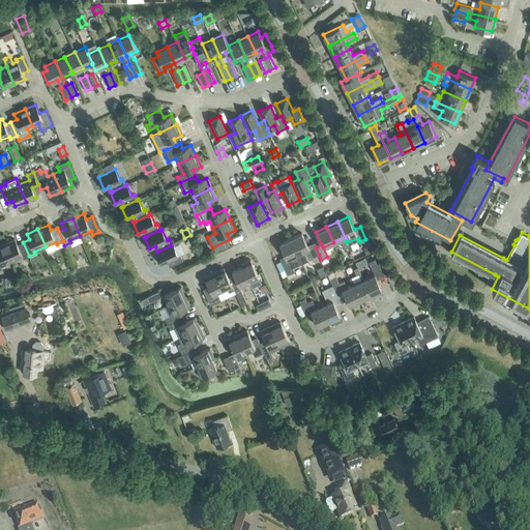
[(316,247),(314,242),(307,245),(301,233),(291,238),(302,263),(319,255),(316,247)]
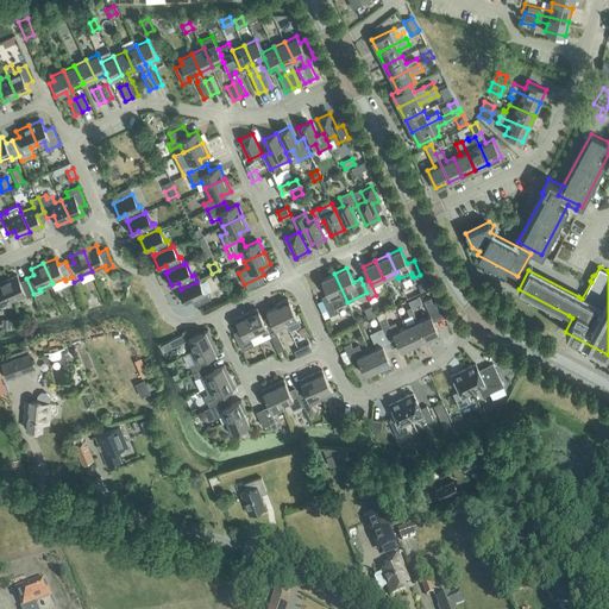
[(347,302),(334,274),(321,278),(328,294),(321,296),(330,315),(339,312),(337,307),(347,302)]
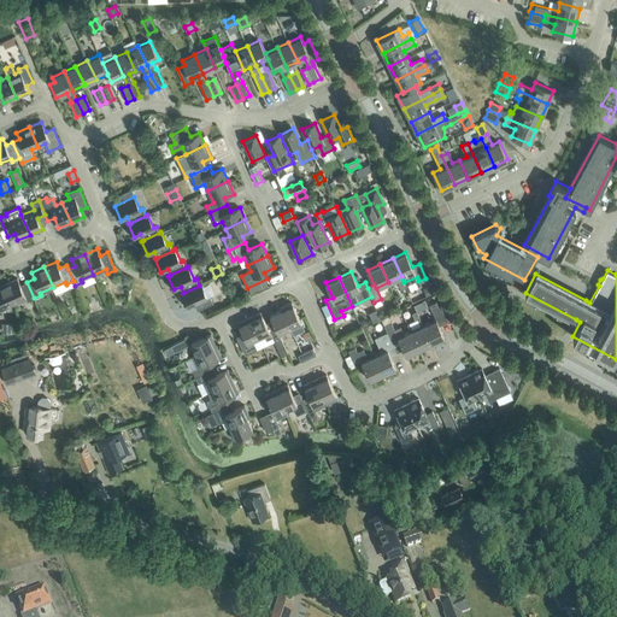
[(34,298),(27,282),(21,285),(17,278),(5,283),(13,304),(27,299),(27,301),(34,298)]
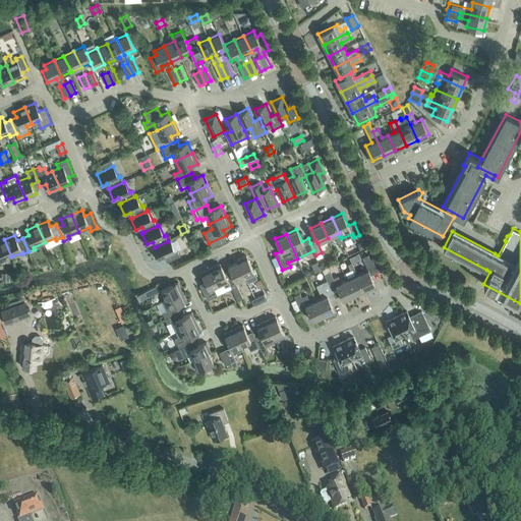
[(11,256),(4,239),(0,240),(0,264),(2,264),(1,262),(11,256)]
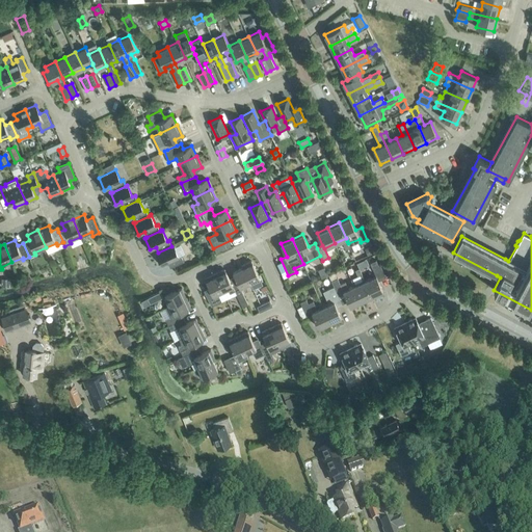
[(173,245),(171,246),(158,253),(157,253),(156,253),(162,265),(167,262),(170,267),(184,261),(181,255),(179,256),(174,244),(173,245)]
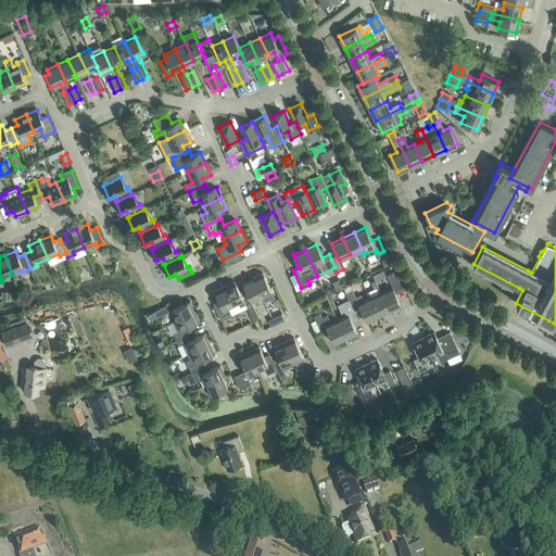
[(392,263),(389,256),(381,261),(384,267),(392,263)]
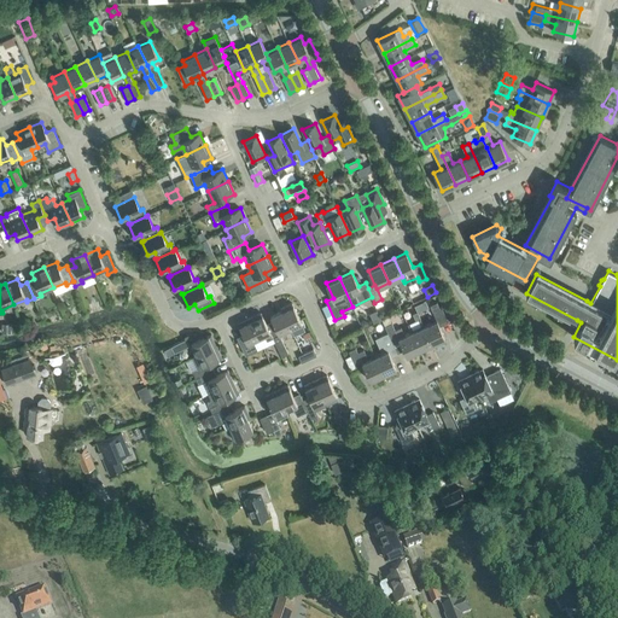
[(430,305),(437,320),(424,326),(432,344),(445,338),(438,324),(448,319),(442,305),(439,307),(437,302),(430,305)]
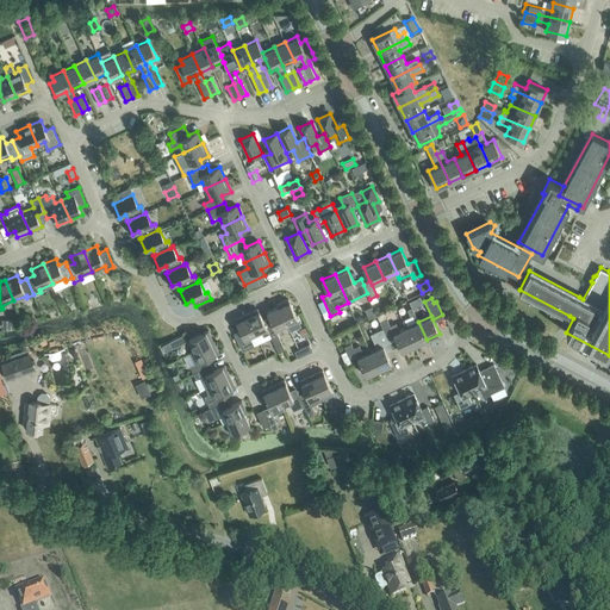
[(277,304),(278,307),(279,306),(286,323),(287,323),(298,318),(288,299),(277,304)]
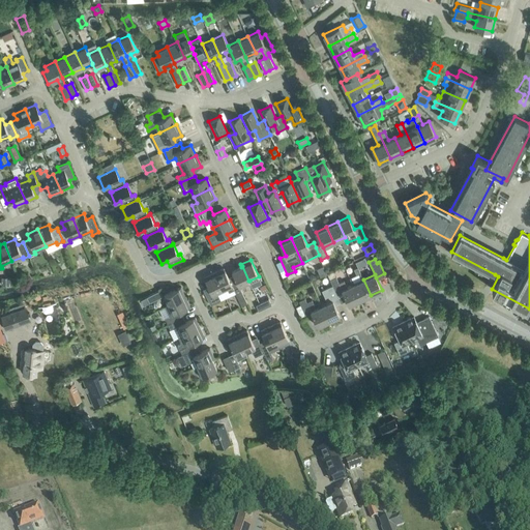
[(242,266),(241,267),(232,271),(235,277),(240,288),(251,283),(249,281),(248,281),(242,266)]
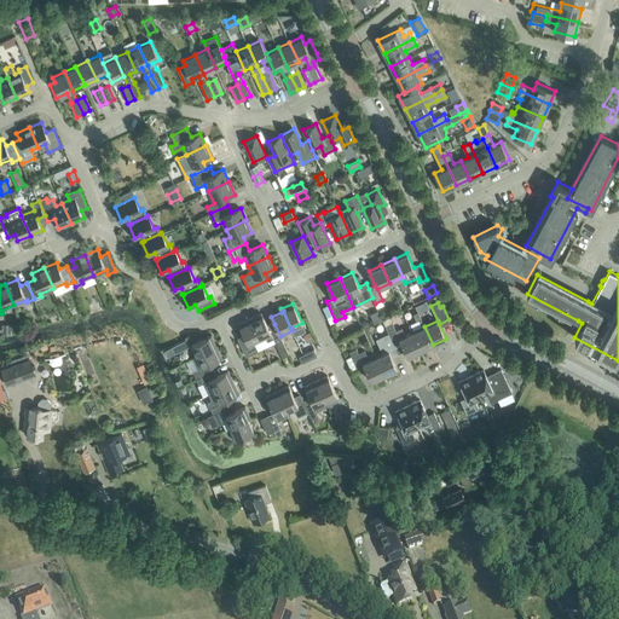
[(377,311),(370,313),(375,323),(382,319),(377,311)]
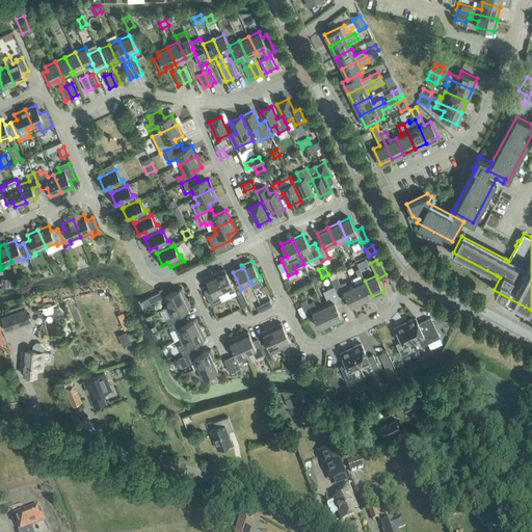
[(241,289),(236,278),(231,281),(224,268),(215,273),(222,290),(228,288),(230,293),(235,290),(236,294),(242,291),(241,289)]
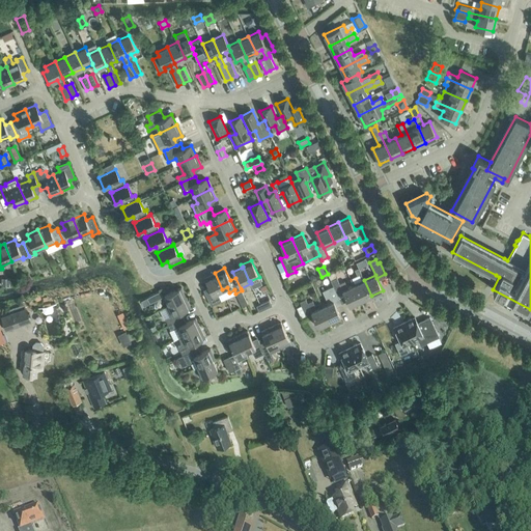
[(222,289),(215,273),(204,278),(211,289),(204,292),(211,305),(222,300),(218,291),(222,289)]
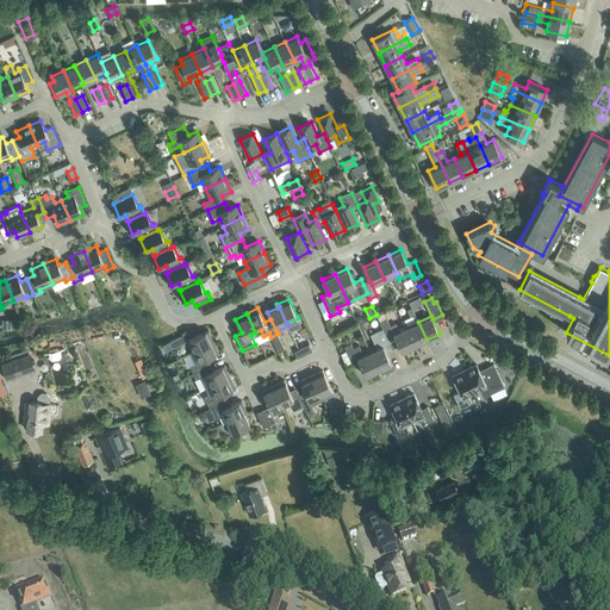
[(415,346),(406,328),(399,330),(396,323),(390,325),(387,318),(380,322),(383,328),(388,338),(394,336),(402,352),(415,346)]
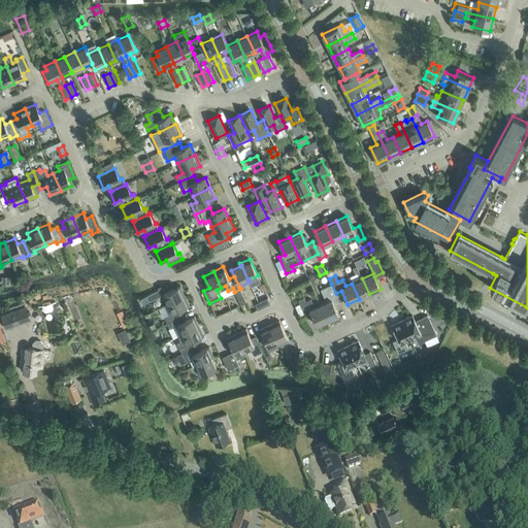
[(369,294),(362,278),(352,284),(359,299),(369,294)]
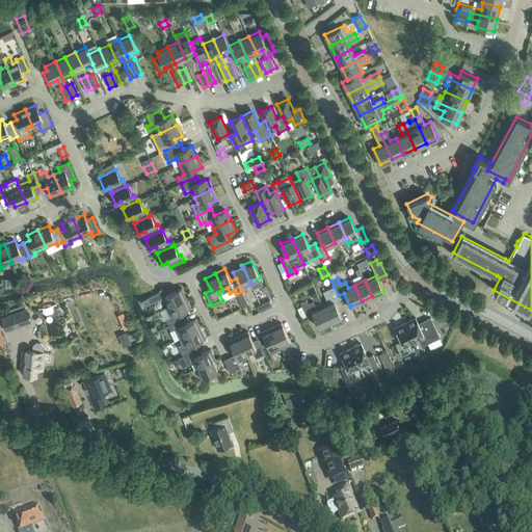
[(341,301),(339,295),(334,286),(323,291),(328,303),(323,307),(330,322),(341,317),(336,304),(341,301)]
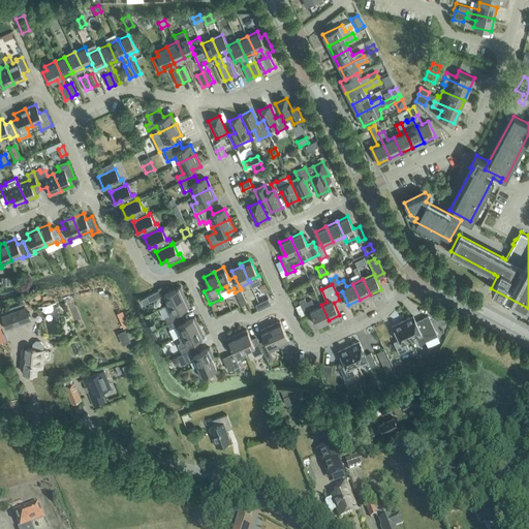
[(163,293),(168,304),(185,296),(181,286),(163,293)]
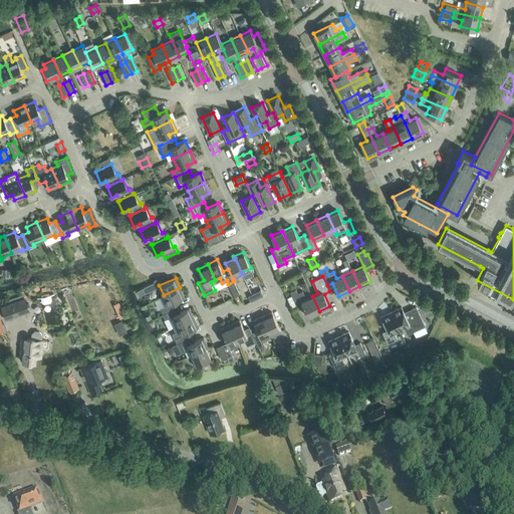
[(145,293),(158,287),(155,281),(143,287),(145,293)]
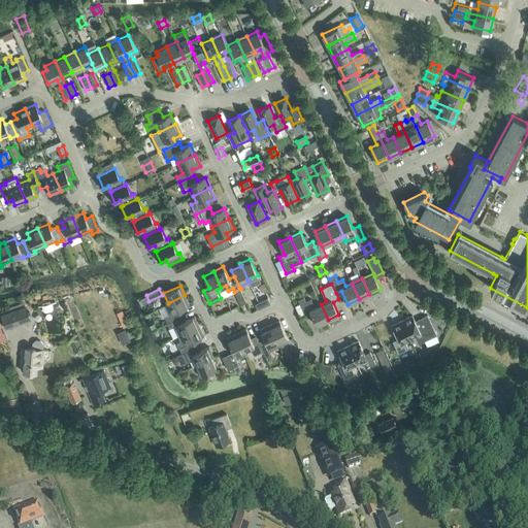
[(246,301),(240,289),(234,292),(240,304),(246,301)]
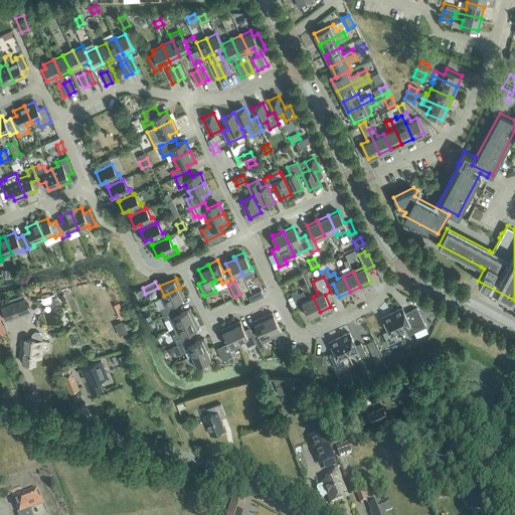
[(185,298),(180,288),(164,296),(168,305),(160,309),(163,314),(175,309),(173,303),(185,298)]
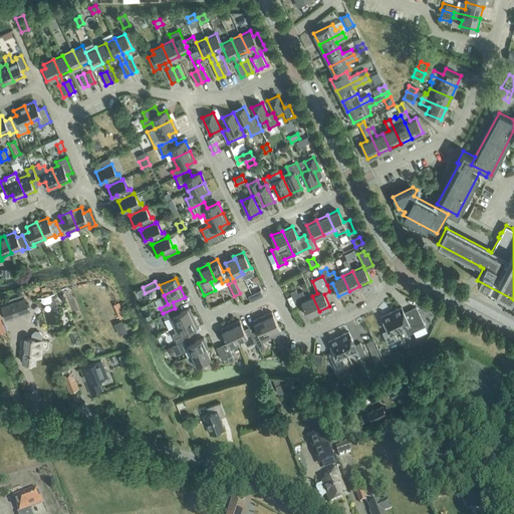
[(251,301),(263,295),(261,289),(248,295),(251,301)]
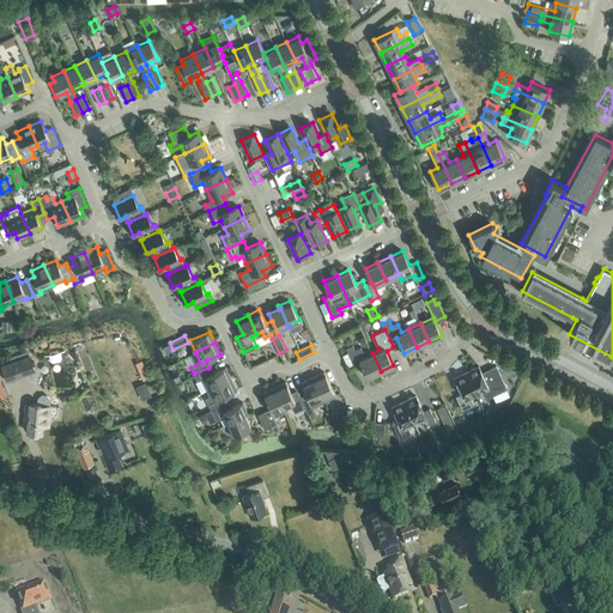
[(381,371),(372,353),(365,357),(360,346),(354,349),(353,345),(346,347),(354,365),(360,363),(368,377),(381,371)]
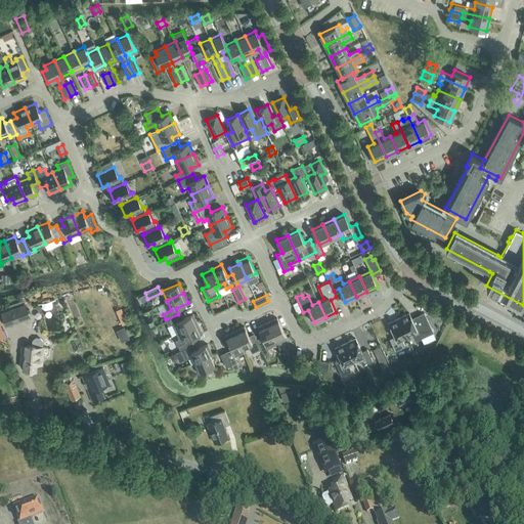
[(31,317),(26,303),(25,304),(24,300),(8,306),(9,309),(1,312),(6,326),(31,317)]
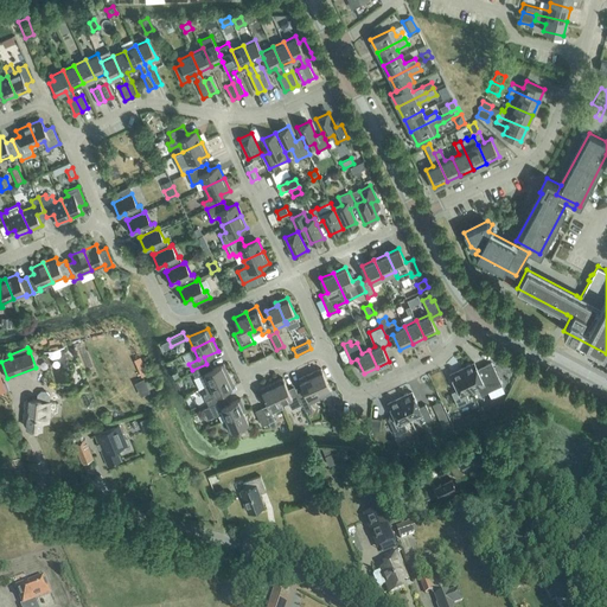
[(49,351),(50,357),(52,358),(58,357),(61,355),(59,349),(49,351)]
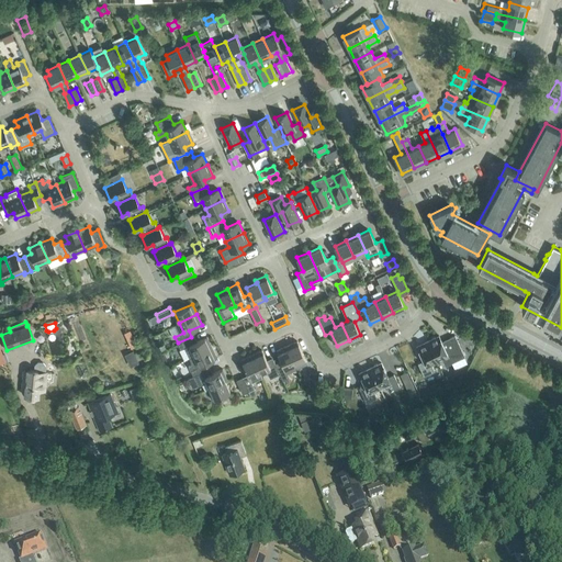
[(428,340),(437,361),(442,359),(446,366),(452,362),(454,368),(468,362),(464,356),(458,340),(456,335),(441,341),(439,336),(428,340)]
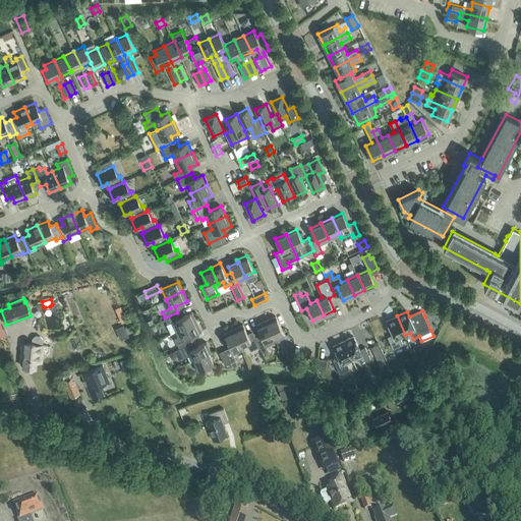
[(180,330),(196,322),(192,311),(180,317),(177,312),(165,317),(167,324),(171,322),(175,332),(180,329),(180,330)]
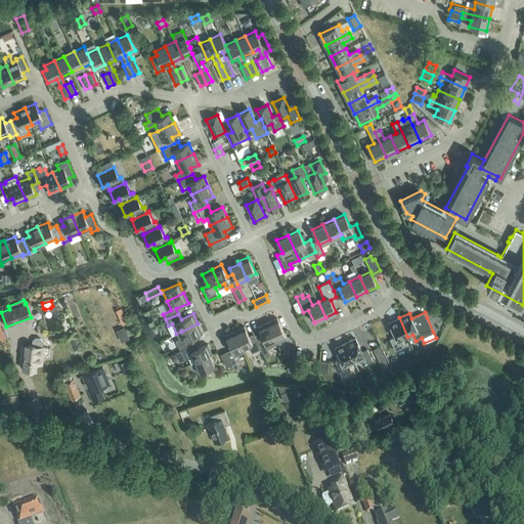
[(277,317),(267,322),(275,339),(276,343),(287,338),(277,317)]
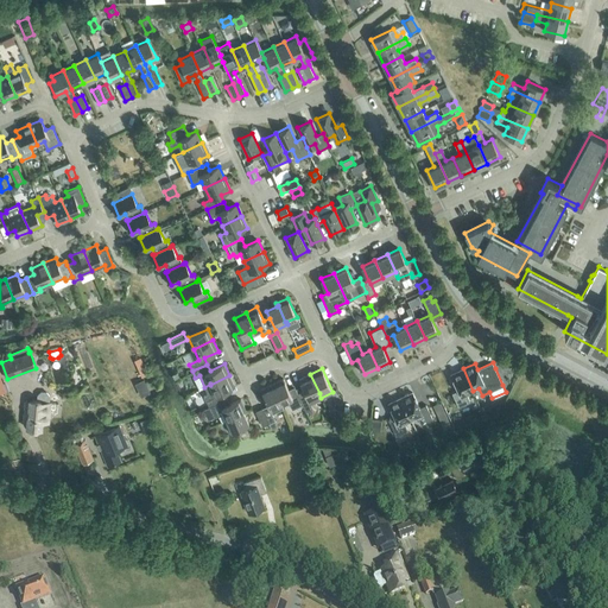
[(473,391),(463,368),(451,374),(458,390),(453,393),(458,406),(470,401),(467,393),(473,391)]
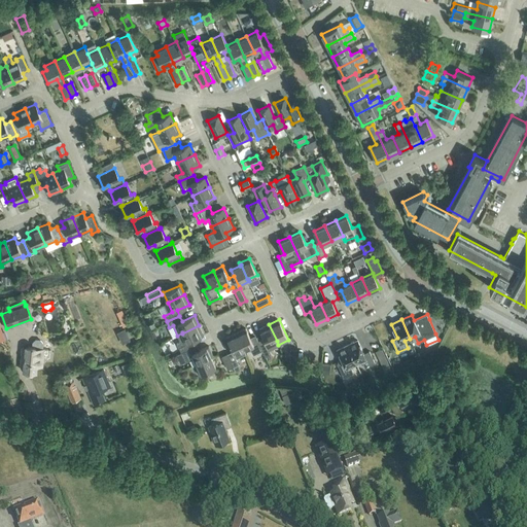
[(277,341),(269,324),(259,328),(265,341),(259,343),(262,350),(266,356),(271,353),(269,349),(278,345),(277,341)]
